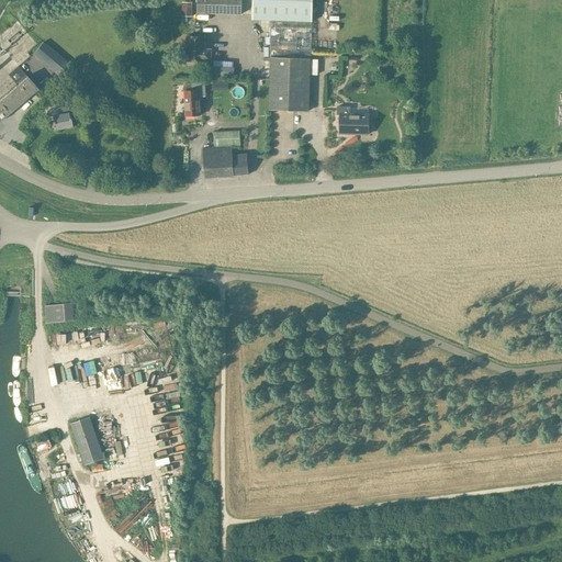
[(242,14),(242,0),(197,0),(198,13),(242,14)]
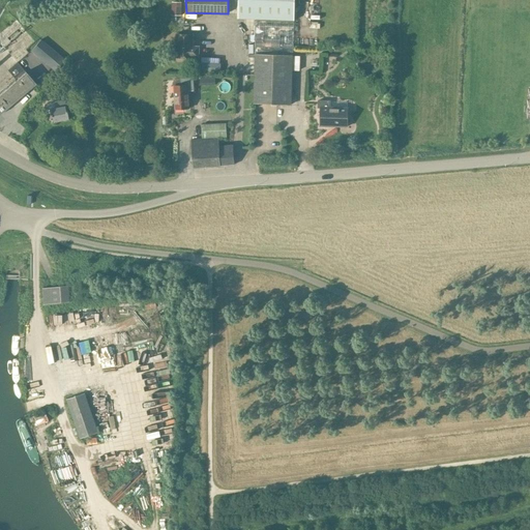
[(252,19),(252,0),(238,0),(238,19),(252,19)]
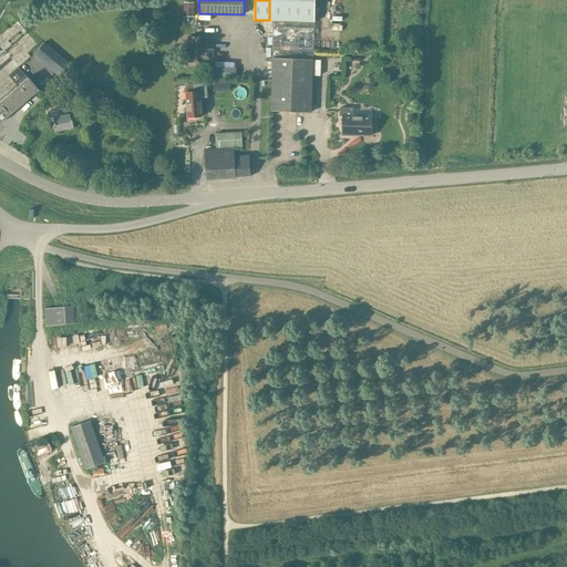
[(269,0),(269,20),(315,22),(315,0),(269,0)]
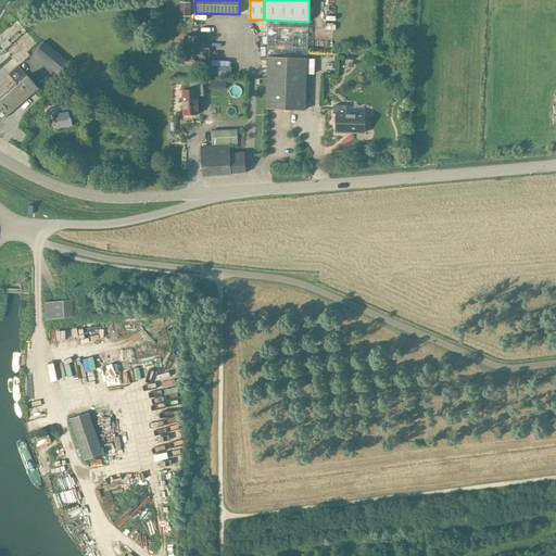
[(267,51),(307,52),(308,23),(267,22),(266,49),(268,50),(267,51)]
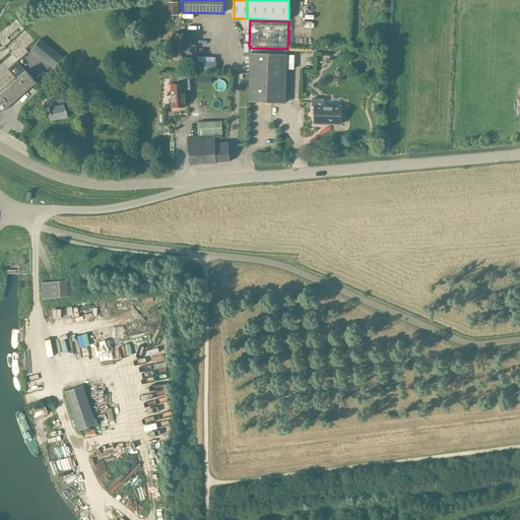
[(194,56),(195,46),(189,46),(189,35),(173,34),(172,56),(189,57),(189,56),(194,56)]
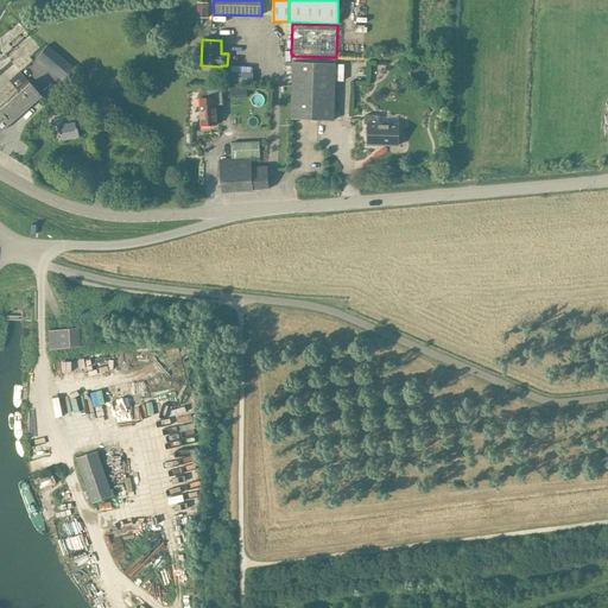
[(63,81),(74,69),(46,46),(36,58),(63,81)]
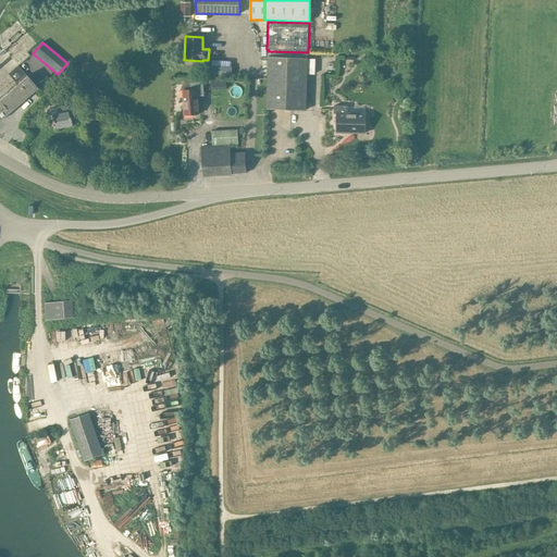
[(308,58),(308,52),(268,51),(267,109),(306,110),(307,74),(314,74),(314,59),(307,59),(307,58),(308,58)]
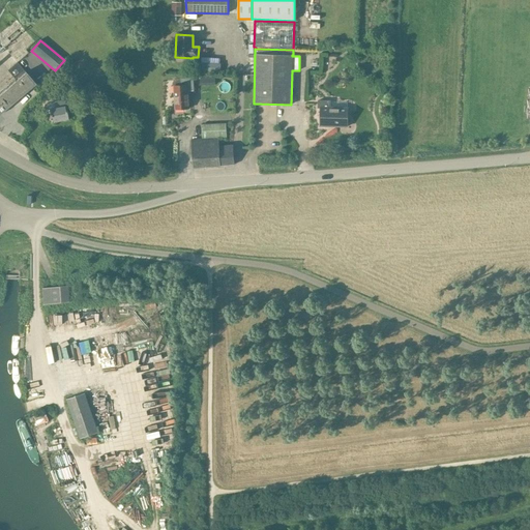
[(0,114),(35,84),(17,62),(7,70),(16,80),(0,93),(0,114)]
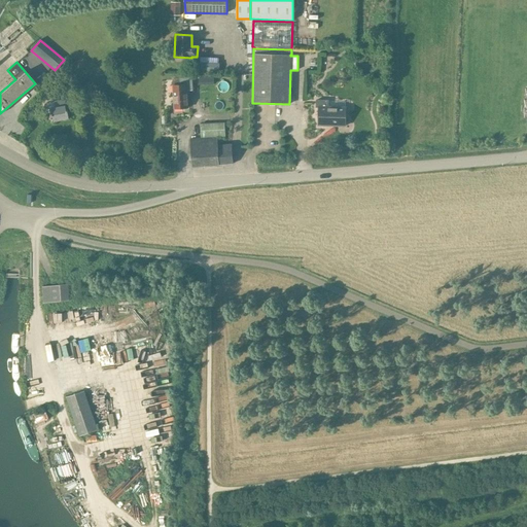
[(174,109),(188,108),(186,91),(192,91),(191,77),(179,78),(180,85),(173,85),(174,109)]
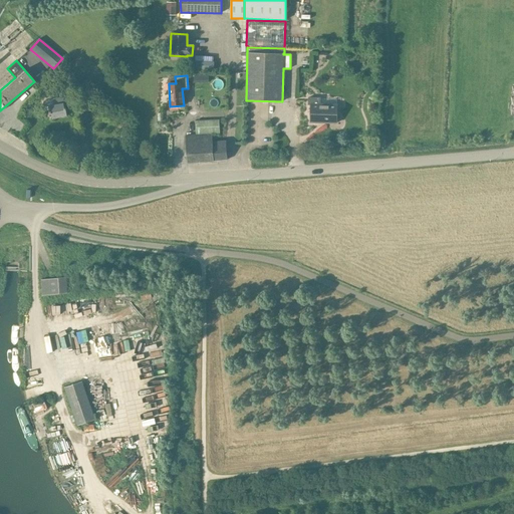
[(65,115),(61,96),(52,98),(53,104),(47,106),(46,106),(46,107),(47,107),(49,118),(65,115)]
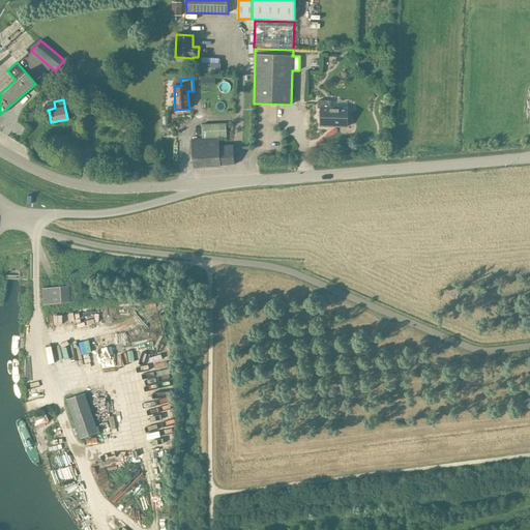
[(347,126),(348,108),(330,108),(330,100),(318,100),(318,108),(321,108),(320,126),(321,126),(321,125),(336,125),(335,126),(347,126)]
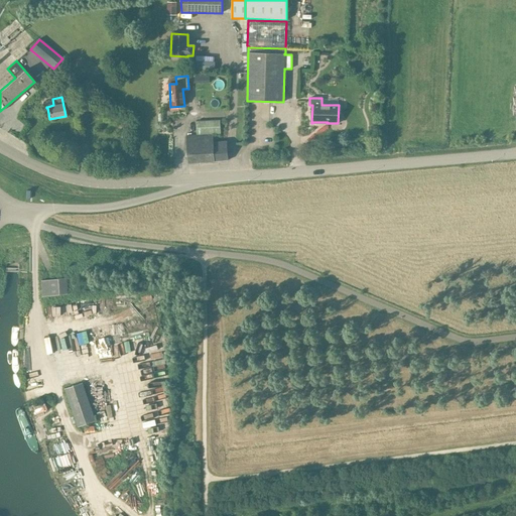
[(197,135),(221,133),(220,120),(196,122),(197,135)]
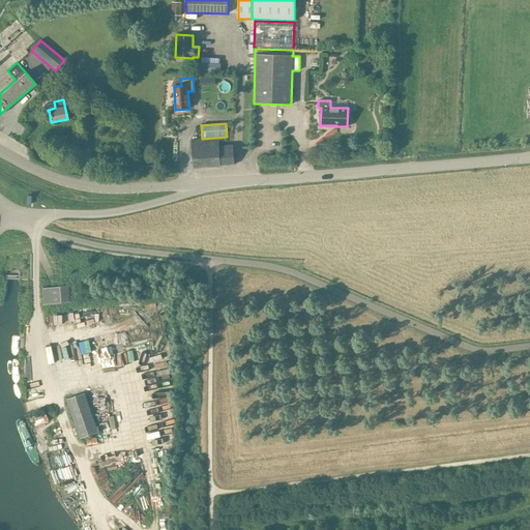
[(218,146),(218,145),(218,138),(192,140),(194,168),(234,165),(233,145),(218,146)]
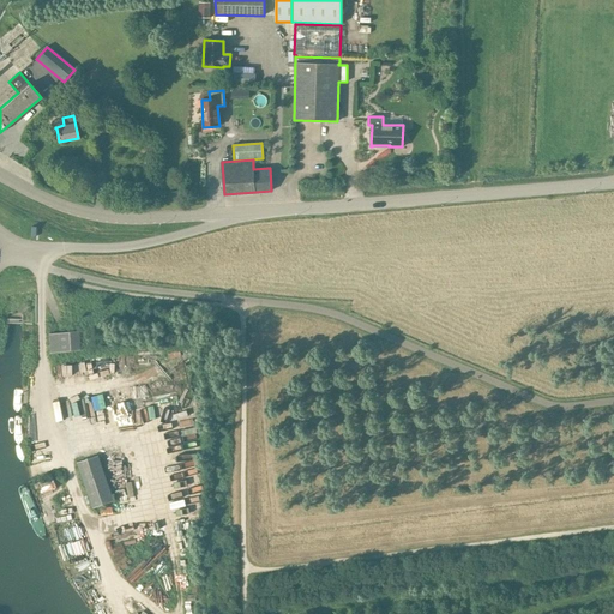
[(49,333),(49,336),(52,353),(80,350),(78,331),(49,333)]
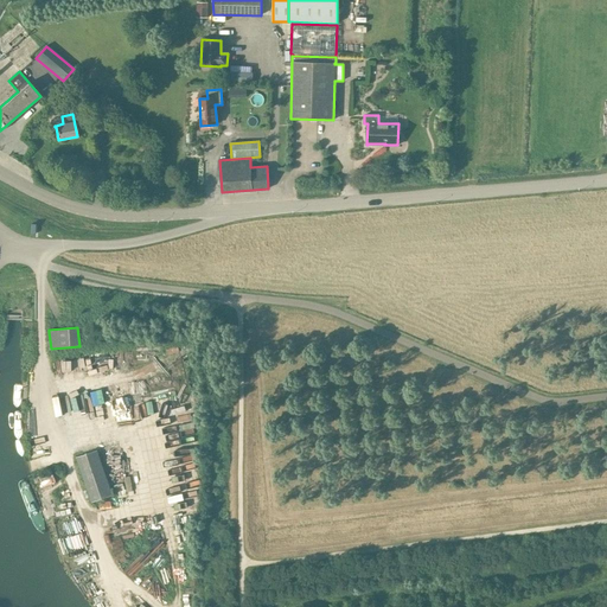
[(113,496),(97,451),(76,458),(91,503),(113,496)]
